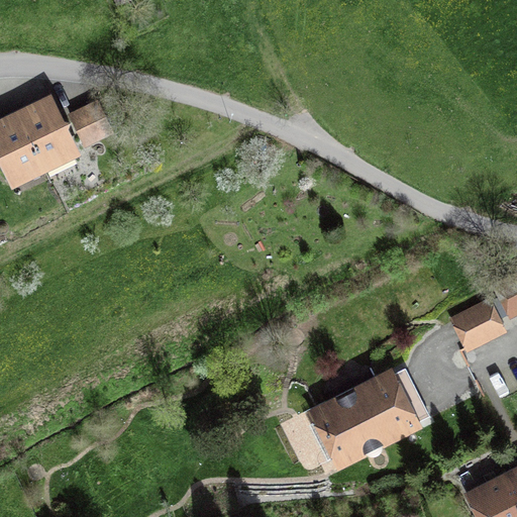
[(68,122),(71,115),(64,114),(50,89),(13,109),(45,170),(81,152),(68,122)]
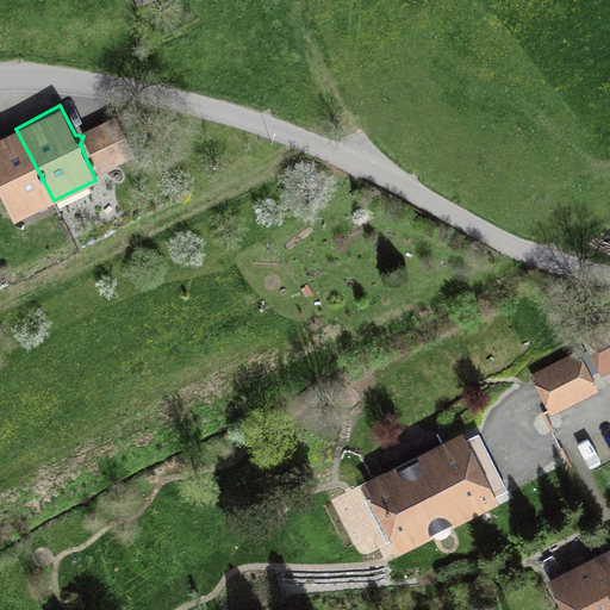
[(87,136),(104,170),(136,155),(119,120),(87,136)]
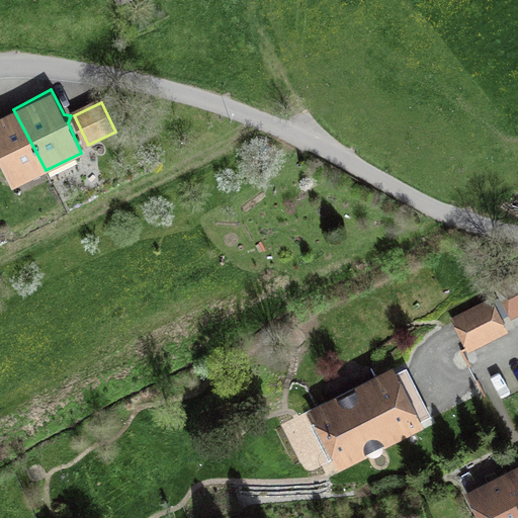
[(0,160),(11,186),(17,183),(22,191),(50,179),(46,170),(13,109),(0,114),(0,160)]
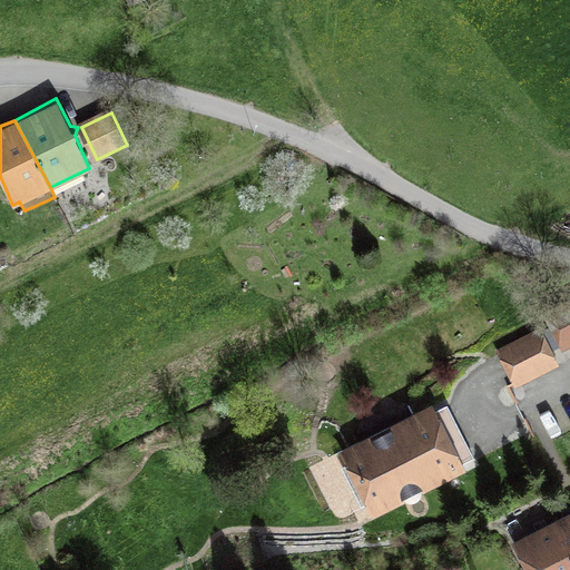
[(569,346),(569,317),(566,308),(544,318),(560,352),(569,346)]
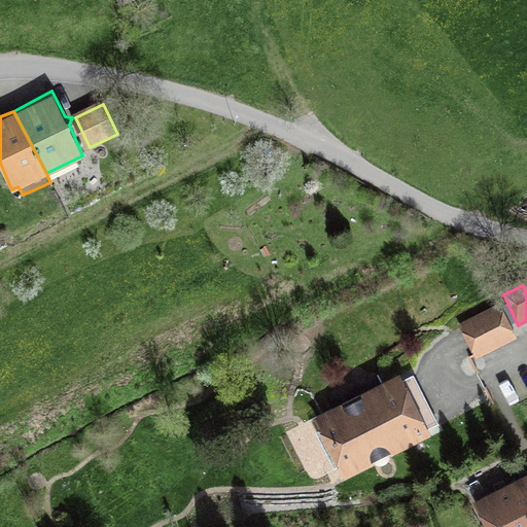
[(500,302),(457,322),(475,358),(518,339),(500,302)]
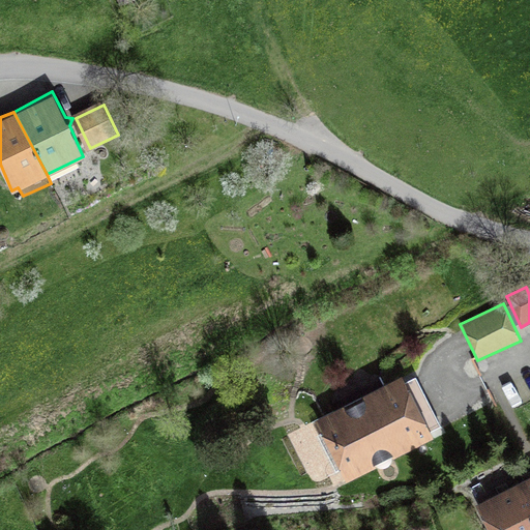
[(415,375),(405,380),(402,374),(314,418),(321,433),(311,438),(329,474),(340,469),(346,481),(434,437),(431,431),(441,425),(415,375)]
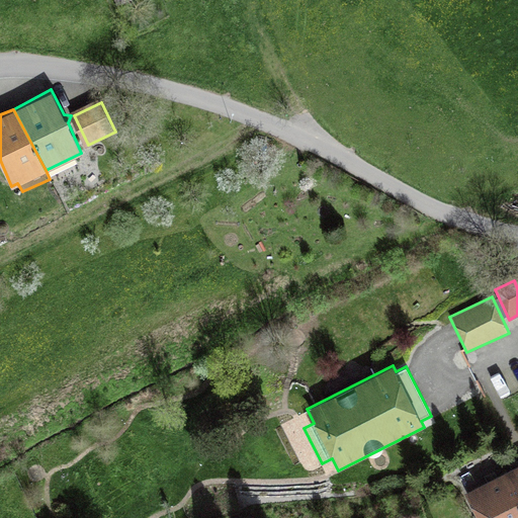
[(517,462),(503,470),(517,501),(517,462)]
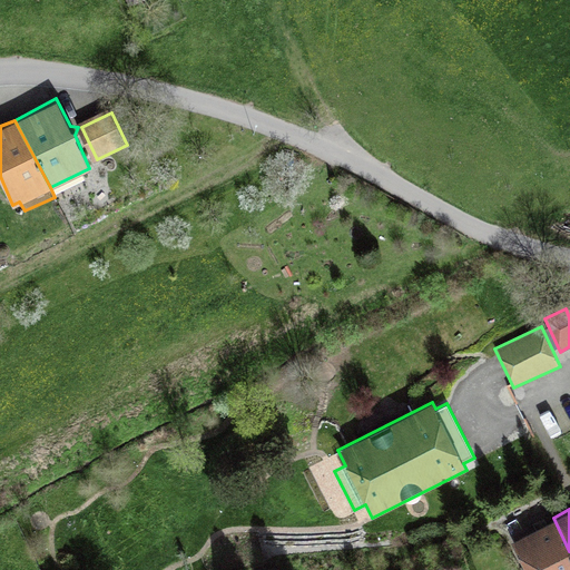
[(569,569),(569,551),(553,518),(510,540),(526,569),(569,569)]
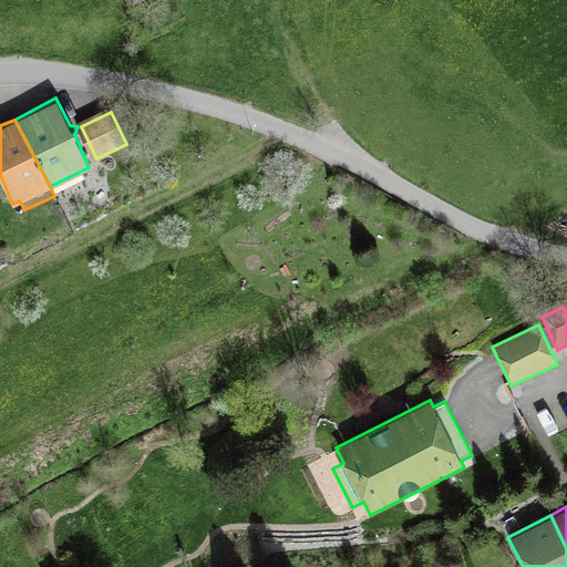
All buildings are outlined.
